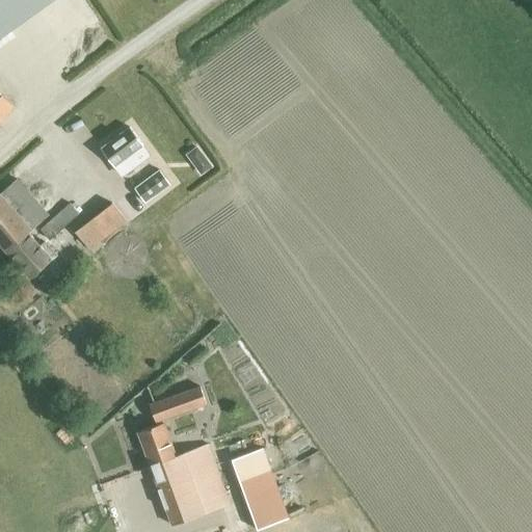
[(0,0),(0,36),(51,0),(0,0)]
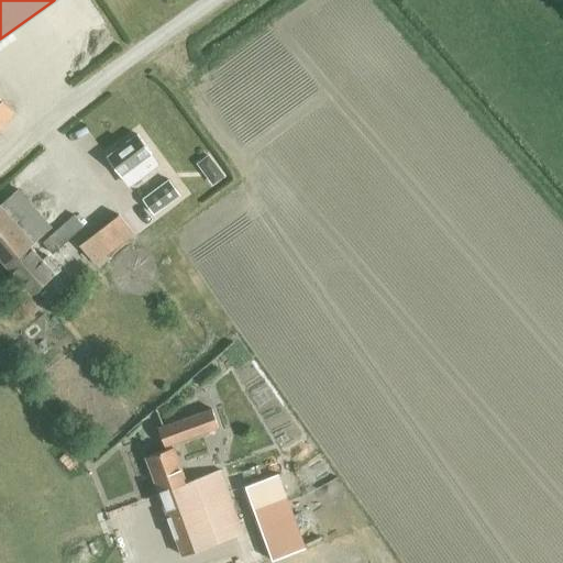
[(0,97),(0,125),(14,112),(0,97)]
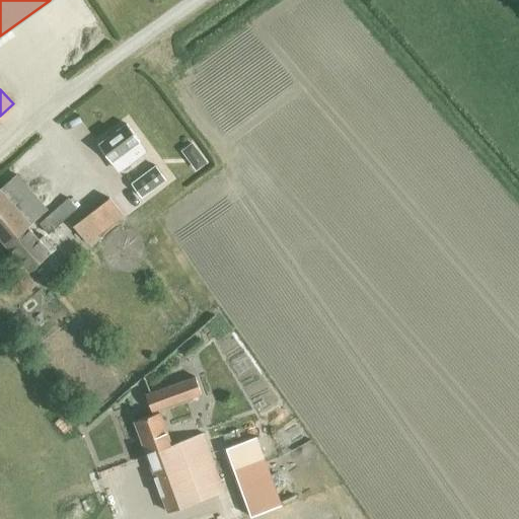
[(126,123),(97,144),(110,162),(113,161),(121,171),(147,152),(126,123)]
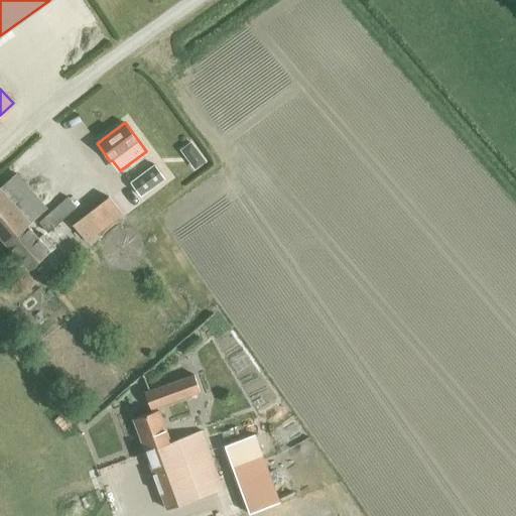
[(155,165),(131,183),(140,197),(165,178),(155,165)]
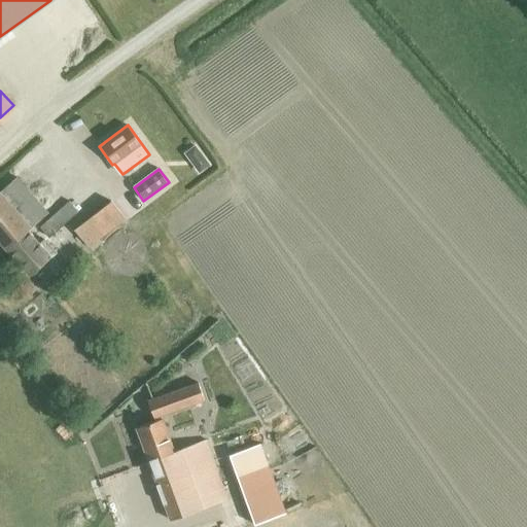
[(14,178),(0,191),(0,243),(29,276),(55,253),(43,241),(39,244),(27,232),(46,214),(14,178)]
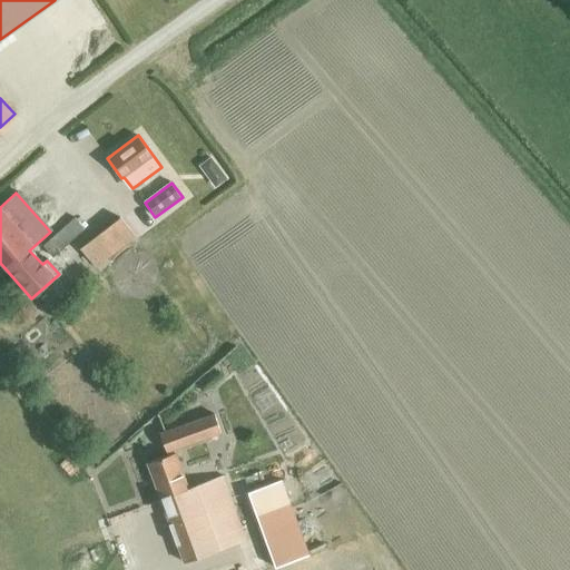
[(119,219),(78,251),(92,269),(98,276),(139,245),(145,252),(146,253),(158,244),(157,243),(147,229),(149,227),(135,207),(119,219)]
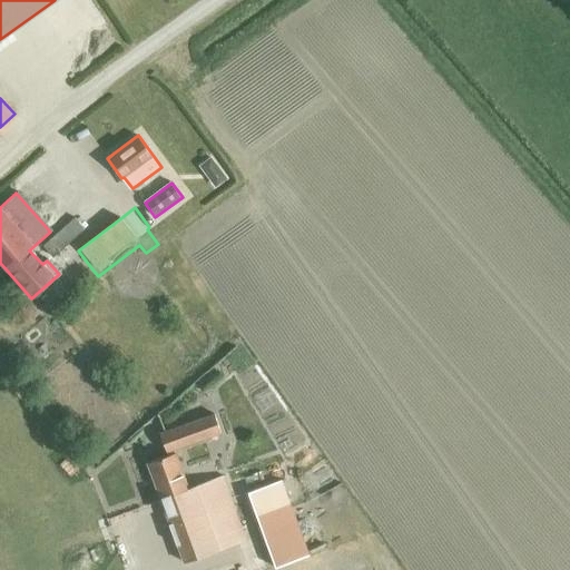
[(42,248),(52,259),(85,231),(75,219),(42,248)]
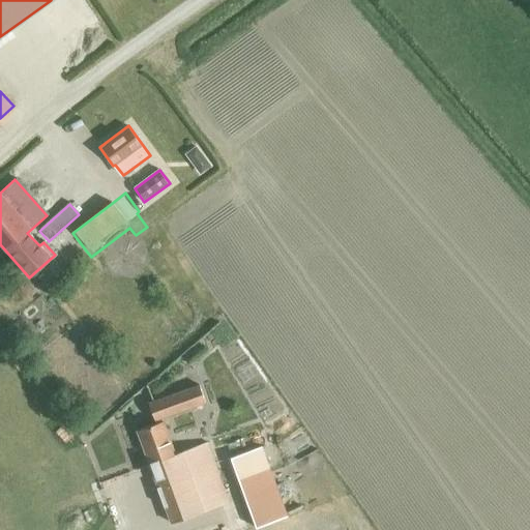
[(156,423),(137,431),(148,462),(171,523),(228,502),(207,443),(174,455),(163,421),(160,417),(205,402),(199,384),(148,403),(154,420),(155,420),(156,423)]
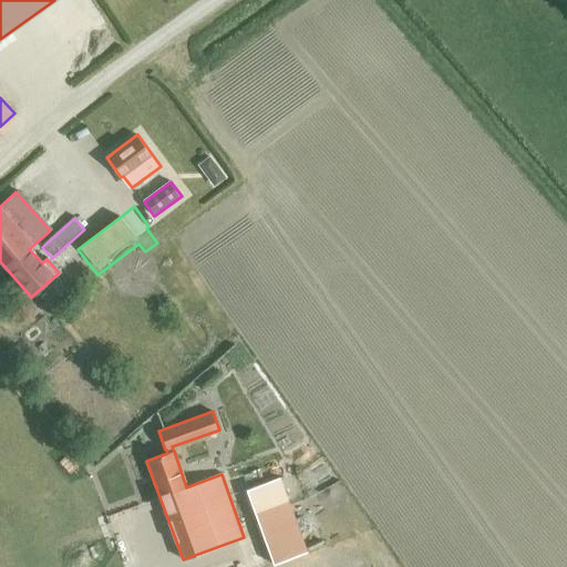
[(247,486),(256,508),(288,496),(280,474),(247,486)]
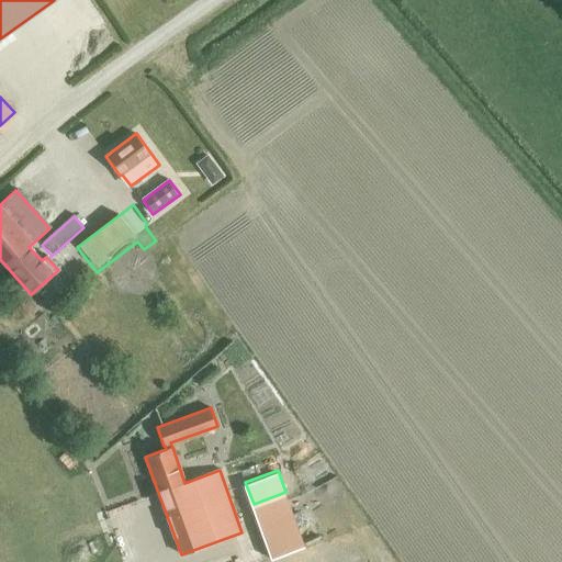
[(254,504),(272,555),(305,543),(285,492),(254,504)]
